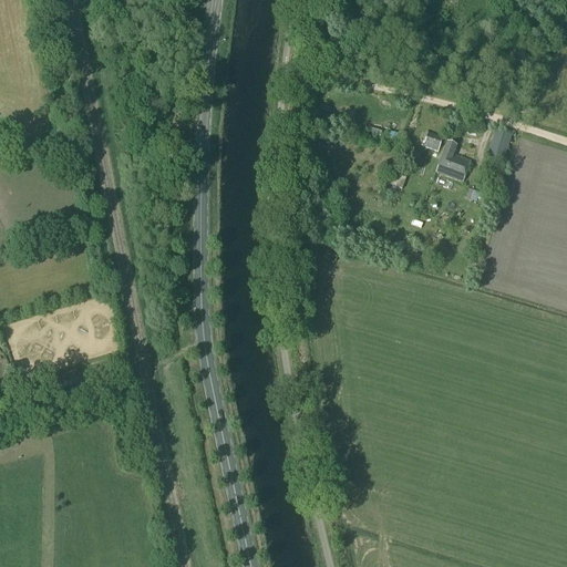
[(496,146),(501,132),(492,130),(488,145),(496,146)]
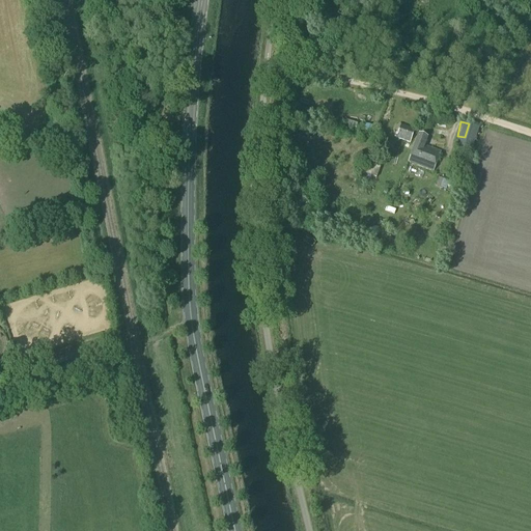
[(395,138),(410,143),(414,130),(399,124),(395,138)]
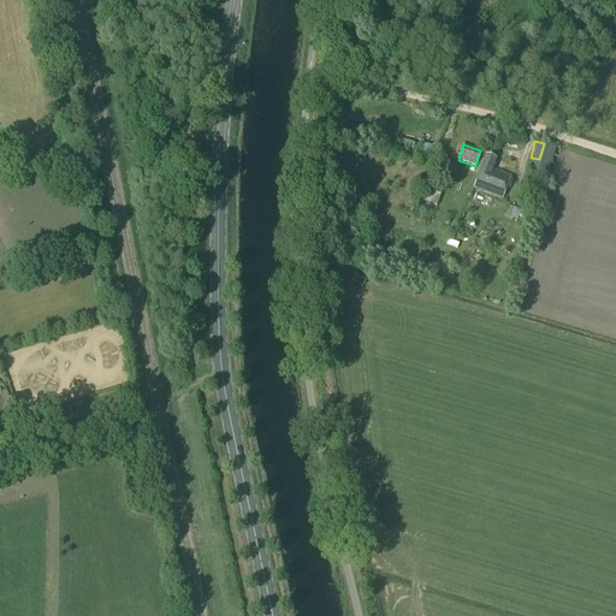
[(473,188),(502,199),(510,177),(491,170),(495,160),(485,157),(473,188)]
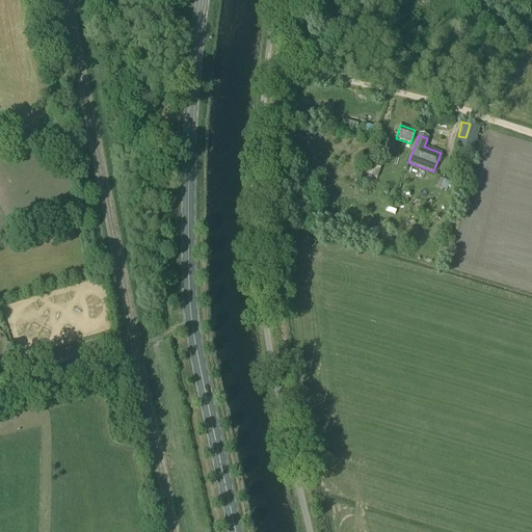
[(448,188),(455,191),(461,176),(454,173),(448,188)]
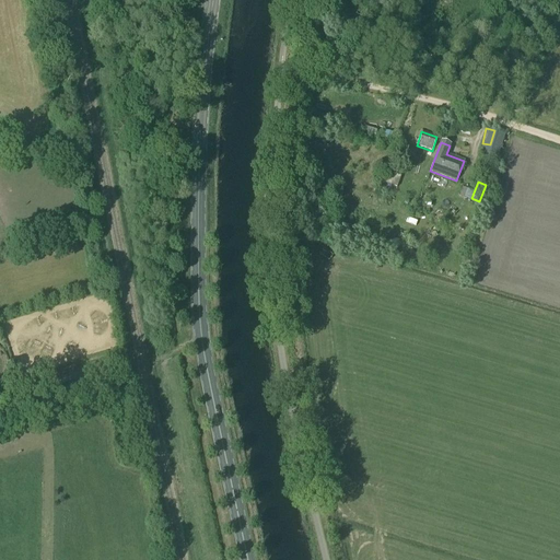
[(470,191),(463,188),(459,197),(467,199),(470,191)]
